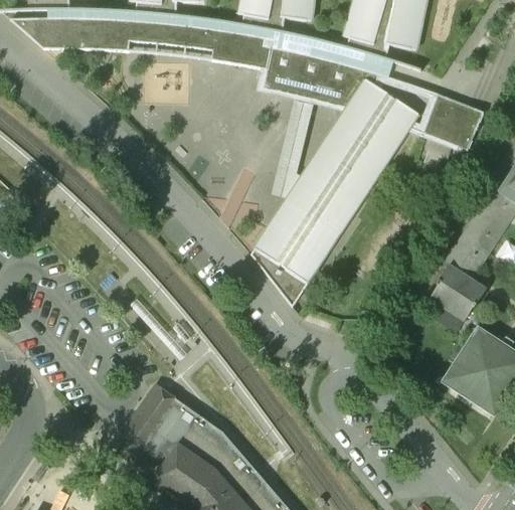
[(313,36),(282,29),(284,16),(306,18),(311,18),(313,0),(239,0),(238,12),(243,13),(241,22),(210,17),(176,12),(176,0),(198,0),(131,0),(136,0),(135,9),(69,6),(68,0),(28,0),(28,6),(47,8),(47,16),(9,17),(42,46),(129,48),(130,38),(212,47),(211,57),(263,66),(259,87),(301,97),(345,108),(365,77),(375,83),(378,73),(388,76),(393,58),(386,56),(388,43),(410,47),(415,48),(425,0),(353,0),(343,35),(348,36),(346,44),(313,36)]
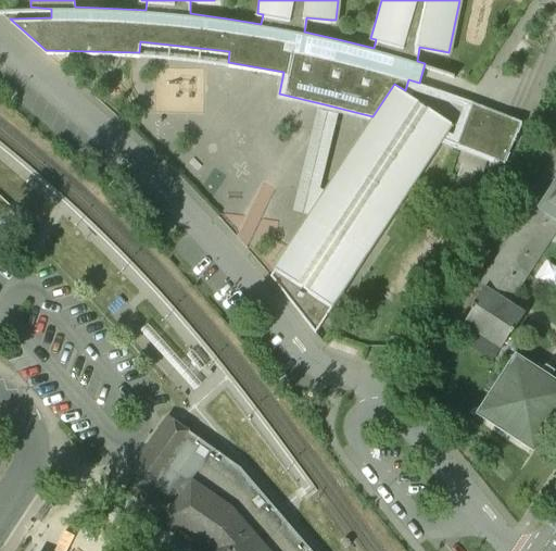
[(181,74),(180,66),(154,67),(155,105),(198,104),(198,74),(181,74)]
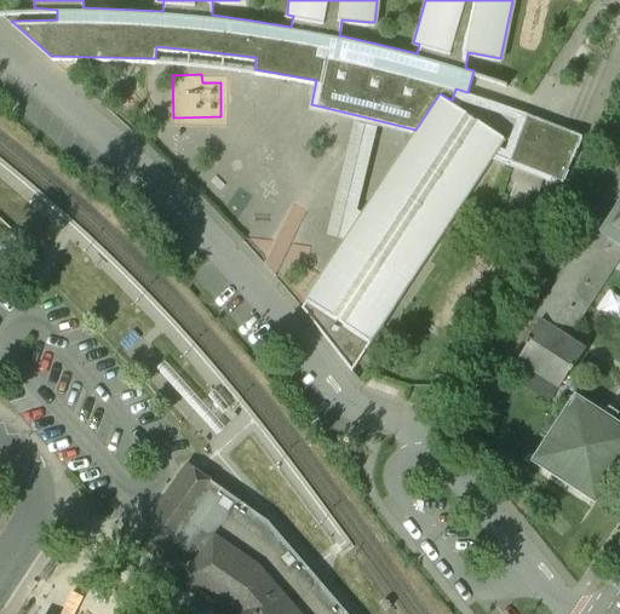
[(415,130),(414,131),(302,303),(351,367),(504,136),(452,101),(440,93),(415,130)]
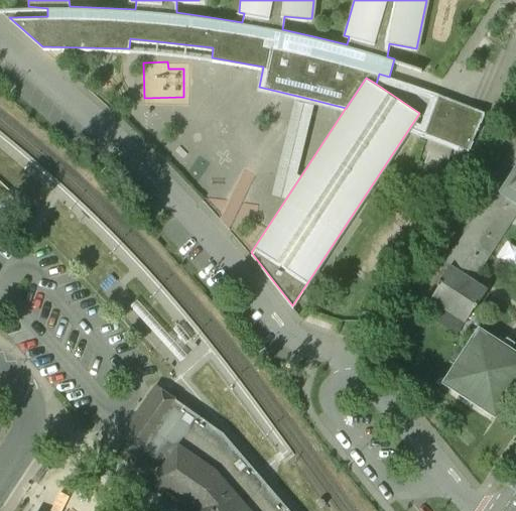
[(484,111),(438,92),(423,132),(468,149),(484,111)]
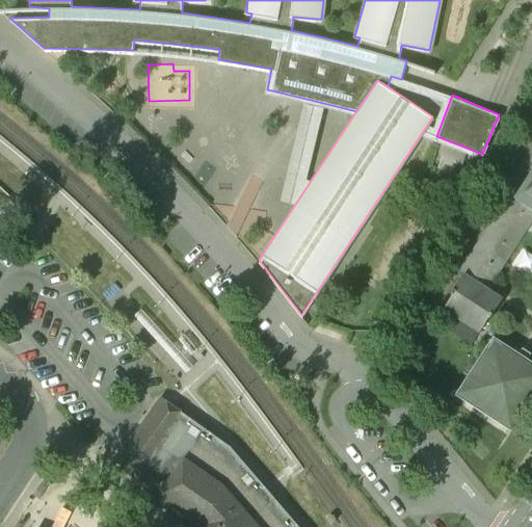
[(531,168),(515,195),(519,198),(531,206),(531,168)]
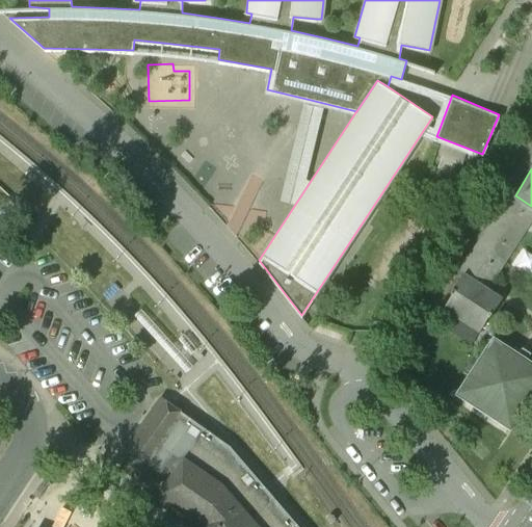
[(477,242),(458,270),(461,273),(462,271),(484,286),(498,265),(497,265),(510,244),(511,245),(531,213),(531,206),(519,198),(485,248),(477,242)]
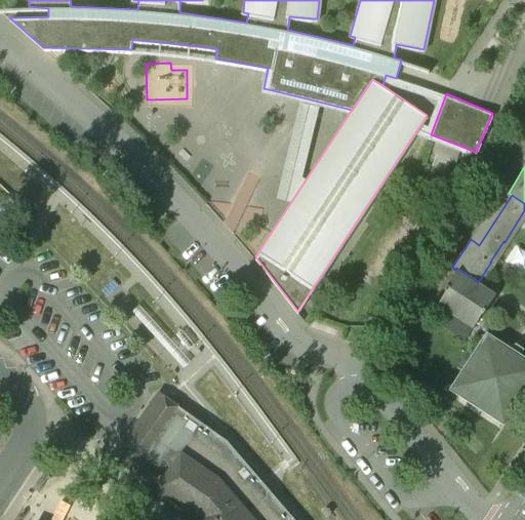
[(478,282),(456,268),(455,270),(444,287),(446,288),(438,301),(473,324),(481,311),(482,312),(494,293),(478,282)]
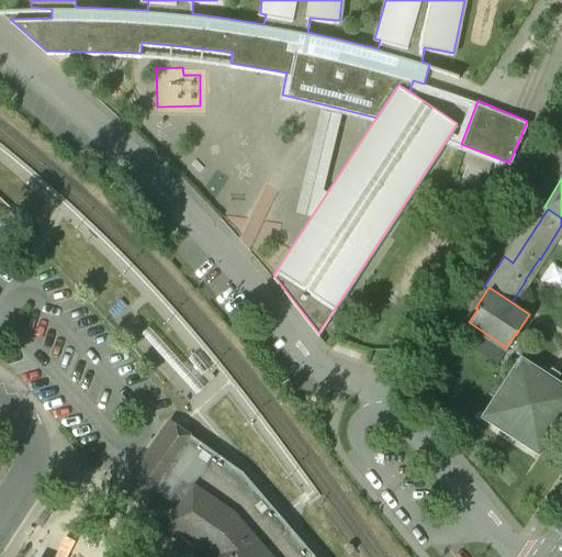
[(561,419),(561,379),(520,353),(480,415),(540,454),(561,419)]
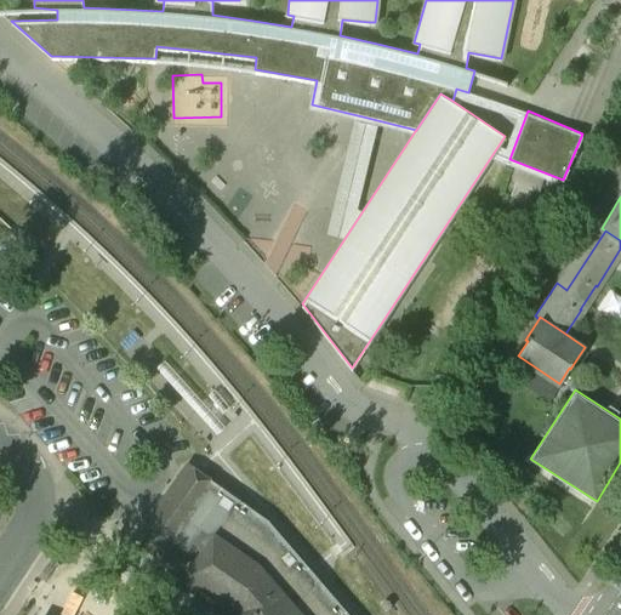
[(351,614),(268,518),(268,519),(194,467),(147,533),(193,565),(187,575),(238,611),(233,614),(351,614)]
